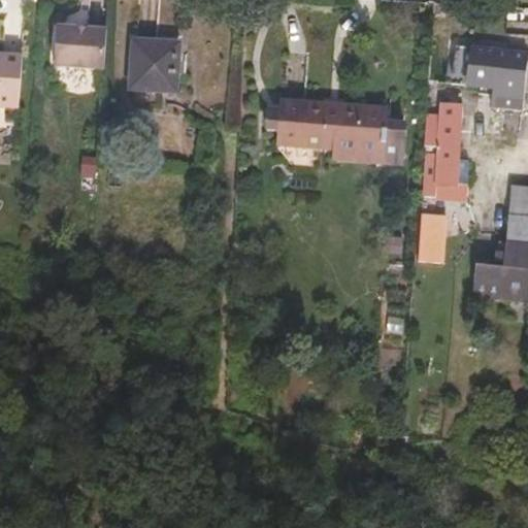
[(53,65),(102,69),(104,30),(75,28),(55,26),(53,65)]
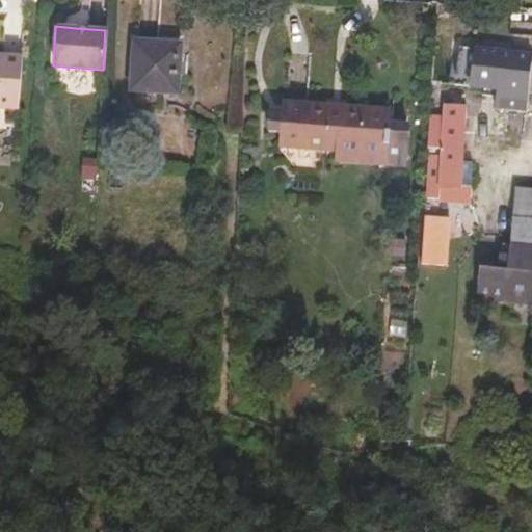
[(177,92),(178,46),(157,46),(132,45),(130,91),(177,92)]
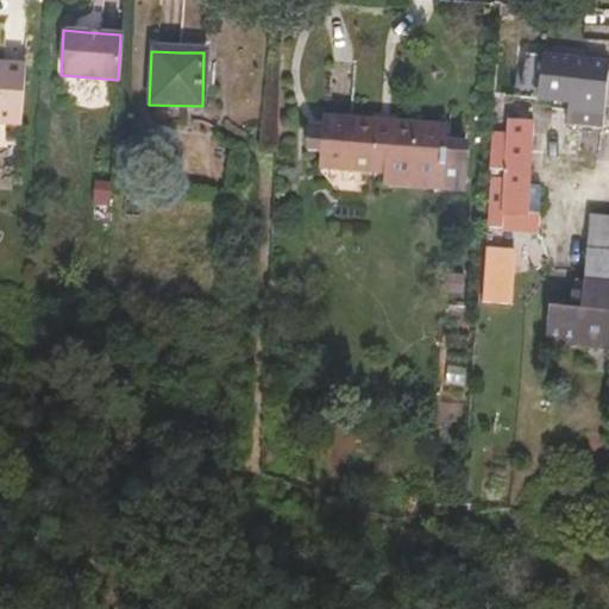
[(571,90),(570,102),(569,111),(606,115),(608,70),(608,61),(541,55),(527,52),(522,85),(571,90)]
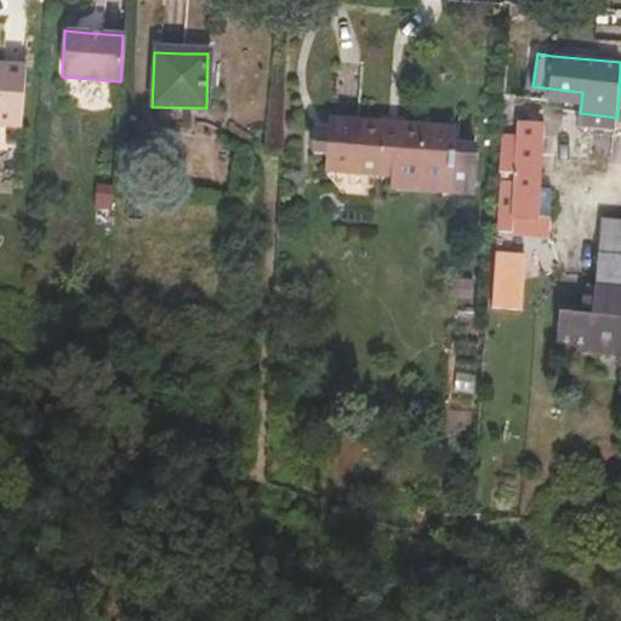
[(3,70),(0,69),(0,123),(21,125),(24,64),(3,63),(3,70)]
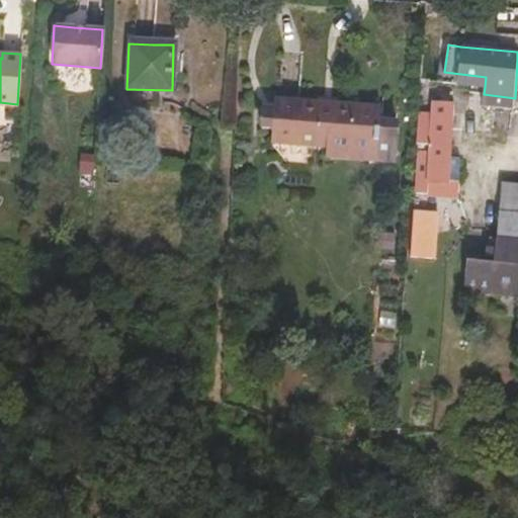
[(444,83),(485,87),(486,77),(444,72),(444,83)]
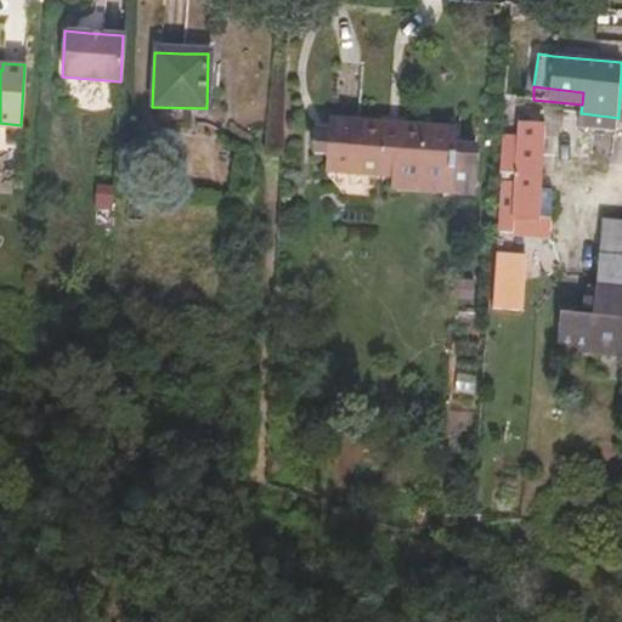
[(618,118),(581,113),(580,125),(617,129),(618,118)]
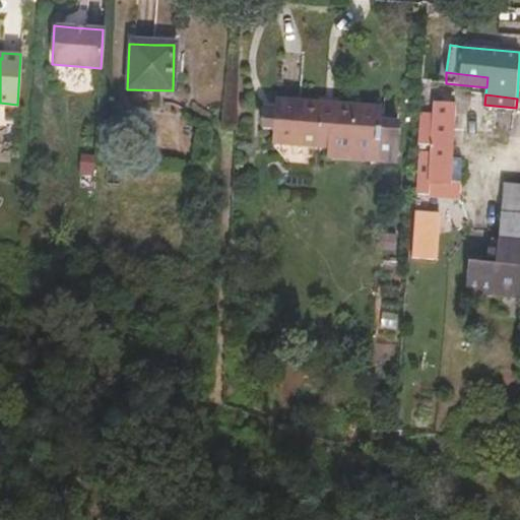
[(297,98),(275,95),(274,108),(272,129),(271,144),(319,148),(322,100),(297,98)]
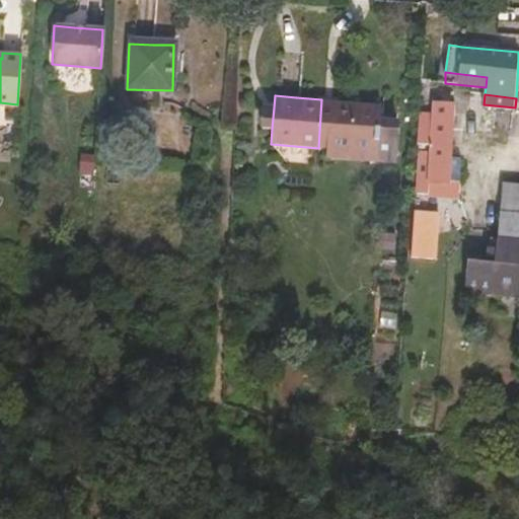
[(354,102),(321,99),(318,148),(326,149),(325,158),(395,164),(399,120),(379,119),(380,104),(354,102)]
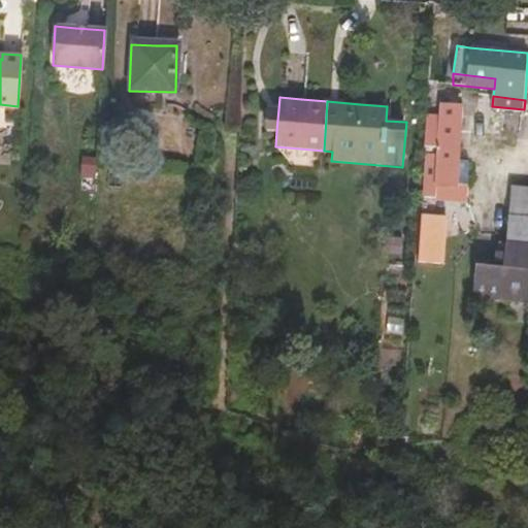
[(467,200),(468,185),(457,184),(462,107),(440,105),(439,118),(426,117),(424,149),(424,153),(425,153),(422,197),(433,198),(434,198),(467,200)]
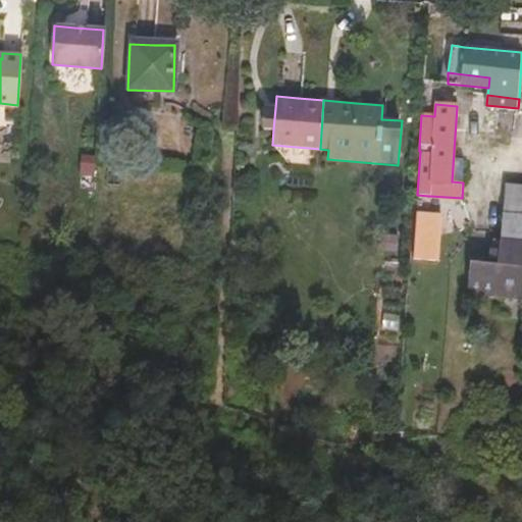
[(261,128),(273,129),(275,108),(263,107),(261,128)]
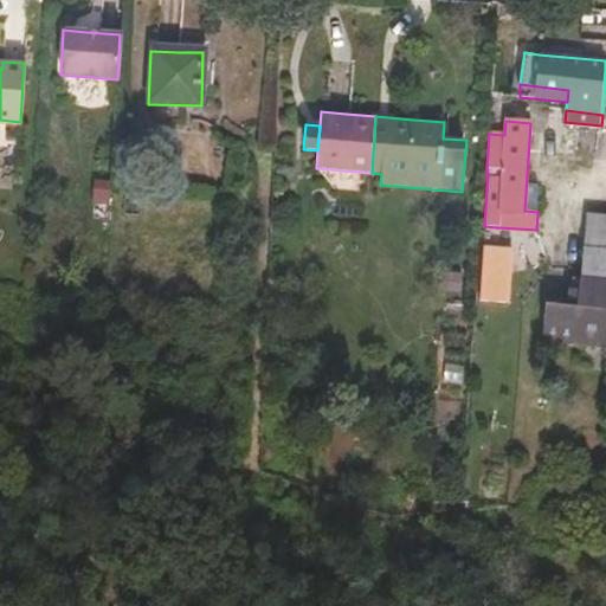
[(545,305),(542,346),(605,350),(605,218),(584,217),(577,308),(545,305)]
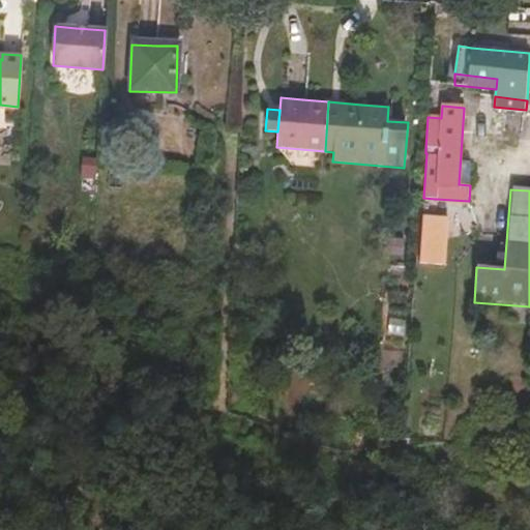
[(418,263),(445,265),(448,216),(422,214),(418,263)]
